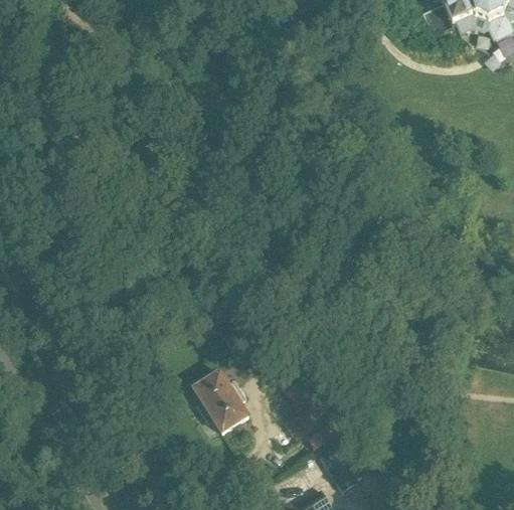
[(439,0),(441,3),(421,12),(423,17),(427,23),(434,26),(441,28),(447,27),(451,25),(451,26),(456,23),(460,33),(473,27),(482,32),(488,29),(491,36),(496,39),(511,32),(512,27),(509,20),(513,17),(513,0),(439,0)]
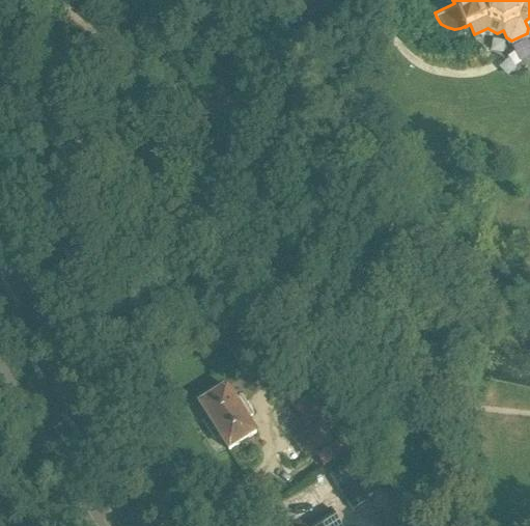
[(233,397),(225,383),(198,400),(206,414),(201,418),(212,435),(217,431),(227,446),(254,430),(244,413),(250,410),(240,393),(233,397)]
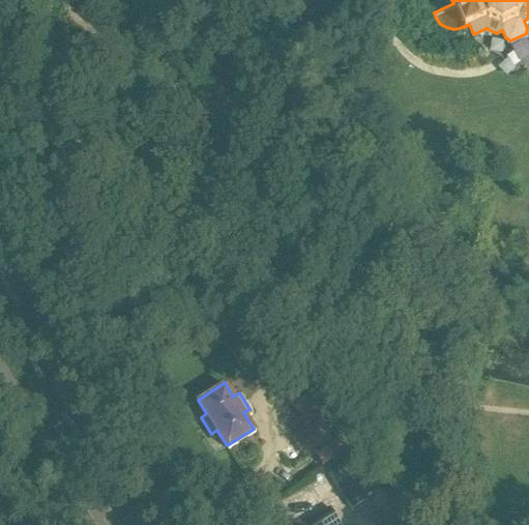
[(320,419),(293,436),(303,454),(330,436),(320,419)]
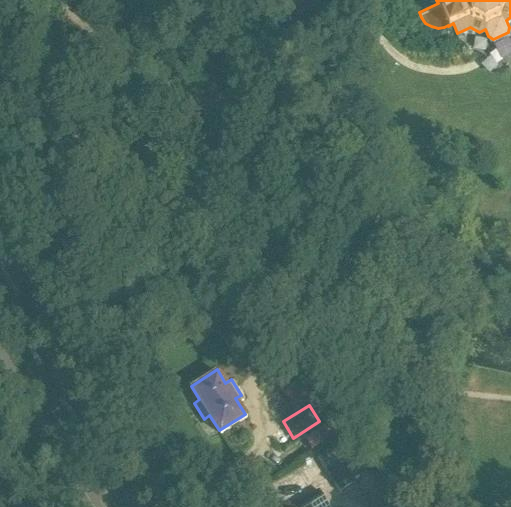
[(327,506),(330,505),(318,487),(291,504),(288,500),(276,506),(327,506)]
